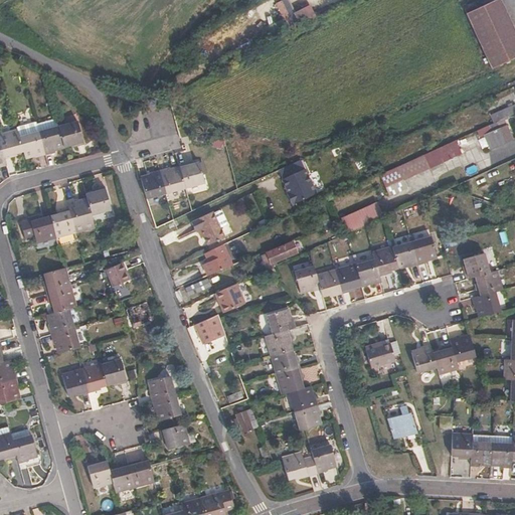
[(514,57),(514,28),(501,0),(498,0),(468,14),(492,68),(514,57)]
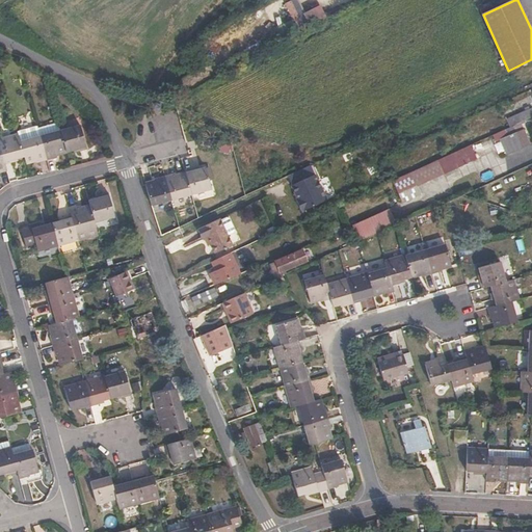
[(523,122),(531,117),(531,108),(529,110),(528,108),(525,110),(526,111),(506,121),(509,129),(521,124),(523,122)]
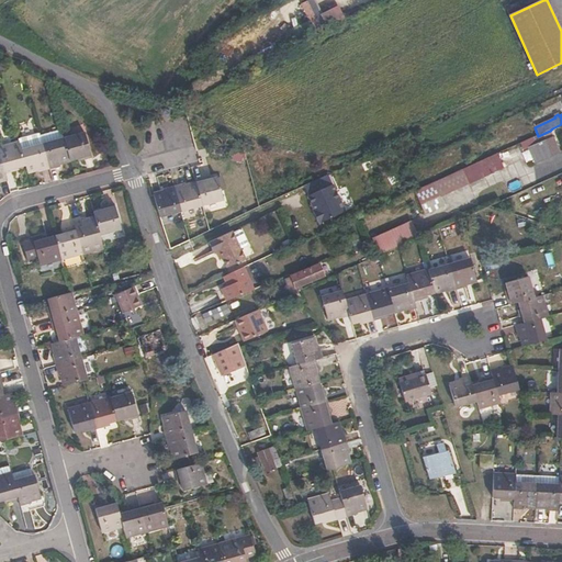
[(559,153),(550,131),(538,136),(525,142),(535,164),(559,153)]
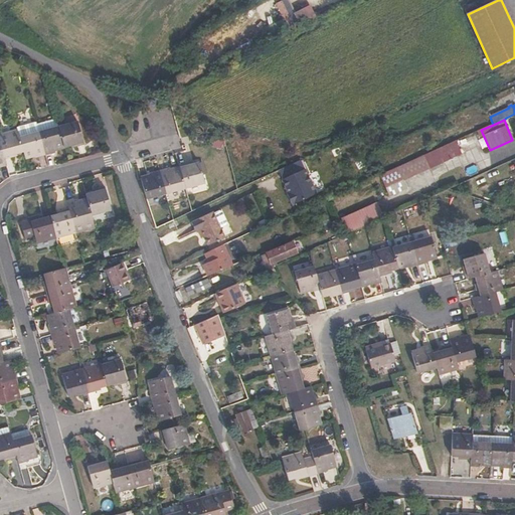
[(40,133),(37,122),(17,127),(20,138),(40,133)]
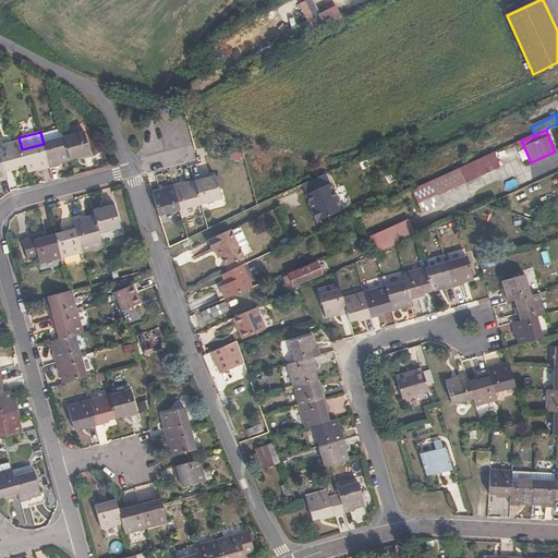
[(86,134),(64,140),(70,160),(80,158),(80,160),(92,157),(86,134)]
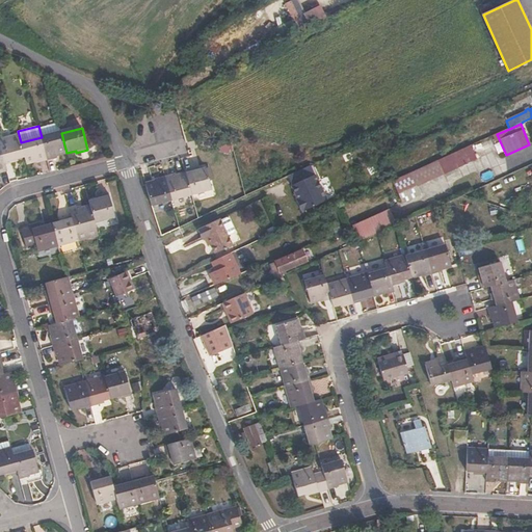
[(67,153),(61,133),(42,137),(47,160),(56,158),(56,156),(67,153)]
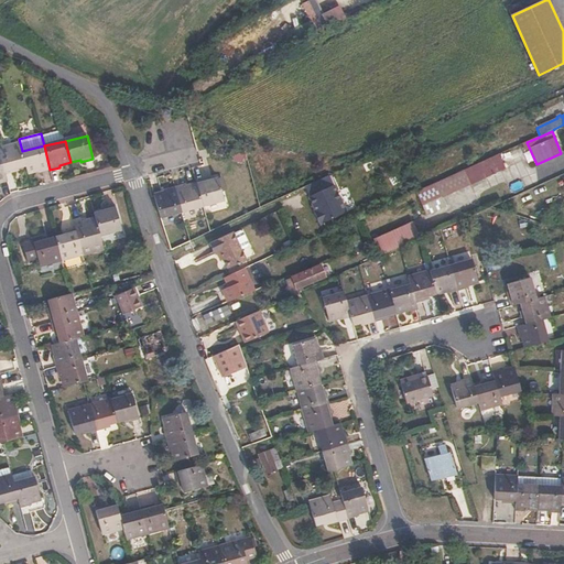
[(20,143),(0,148),(0,154),(0,155),(6,174),(17,171),(15,167),(25,165),(22,151),(20,143)]
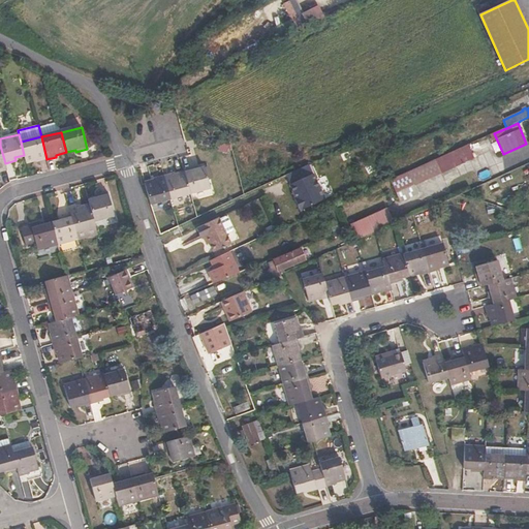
[(47,159),(41,136),(21,142),(24,155),(26,162),(36,159),(36,162),(47,159)]
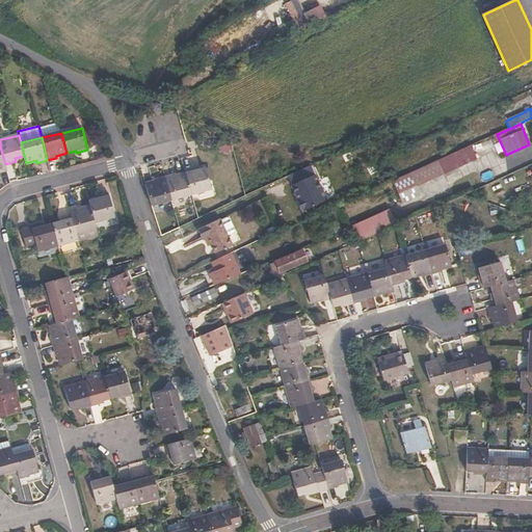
[(439,161),(444,174),(473,160),(468,148),(439,161)]
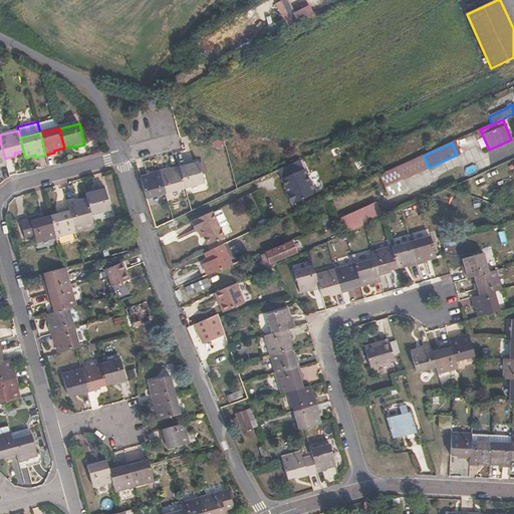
[(402,181),(429,168),(424,156),(396,168),(402,181)]
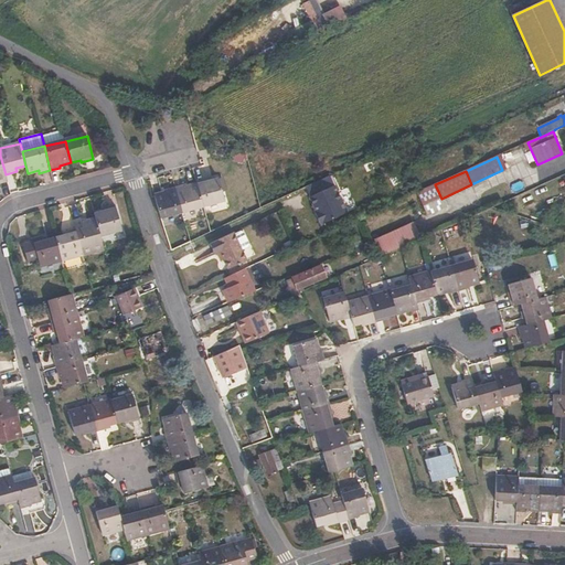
[(348,213),(331,177),(308,188),(311,196),(311,198),(318,211),(316,213),(322,225),(348,213)]
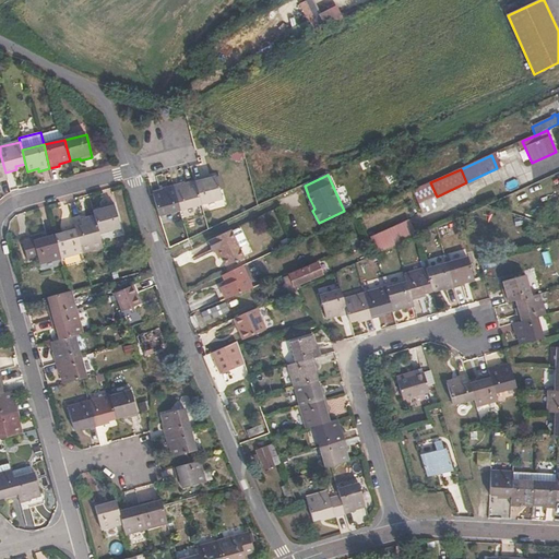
[(206,178),(197,181),(203,206),(224,201),(218,178),(207,180),(206,178)]
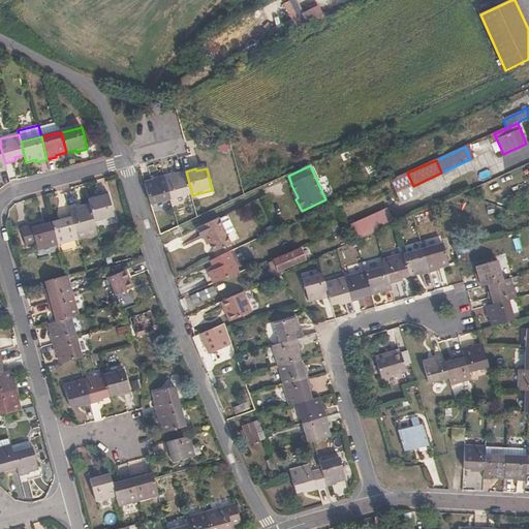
[(166,179),(173,200),(192,195),(186,172),(176,174),(176,177),(166,179)]
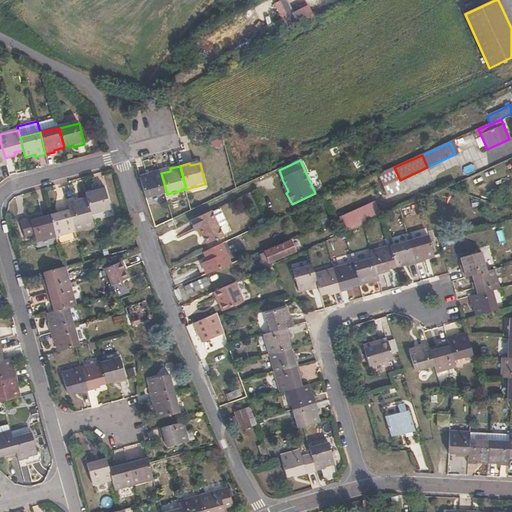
[(404,188),(431,176),(427,167),(400,180),(404,188)]
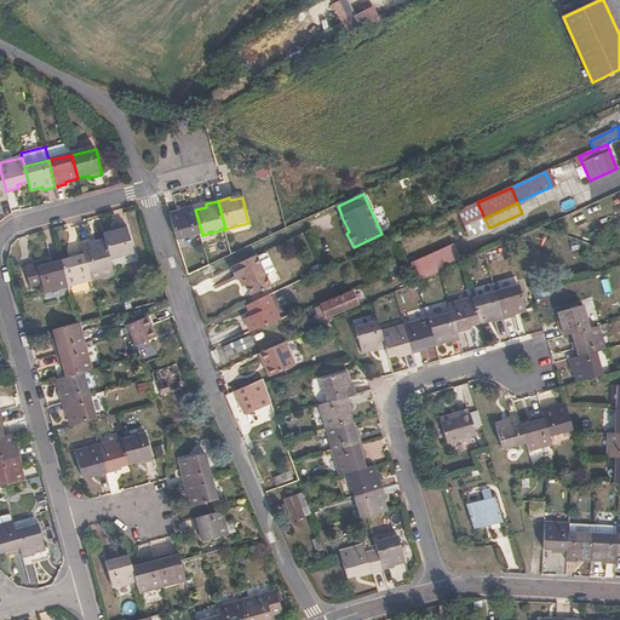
[(173,216),(181,241),(202,235),(195,210),(194,207),(183,210),(184,213),(173,216)]
